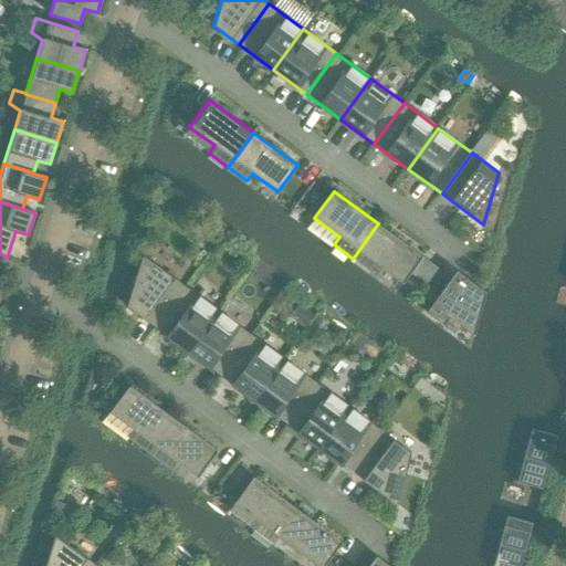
[(378,223),(353,259),(371,272),(377,264),(402,283),(422,257),(378,223)]
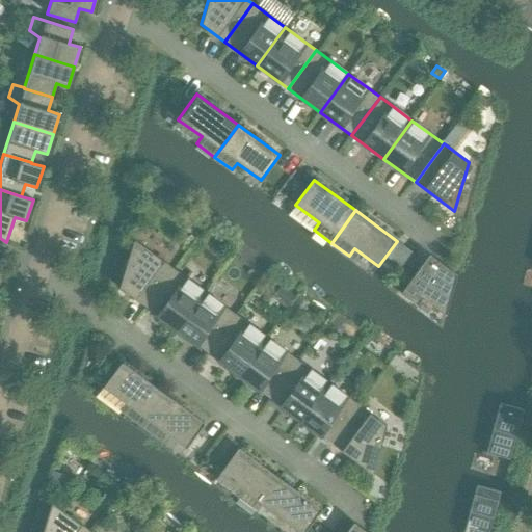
[(118,288),(142,306),(170,267),(133,240),(118,288)]
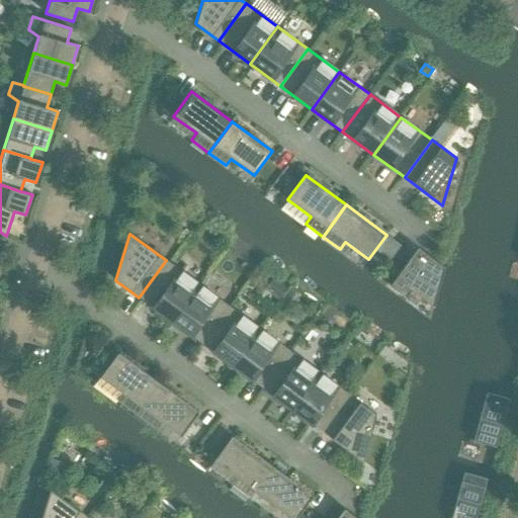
[(411,290),(428,304),(433,307),(444,267),(417,247),(401,269),(391,262),(384,271),(395,278),(390,285),(406,297),(411,290)]
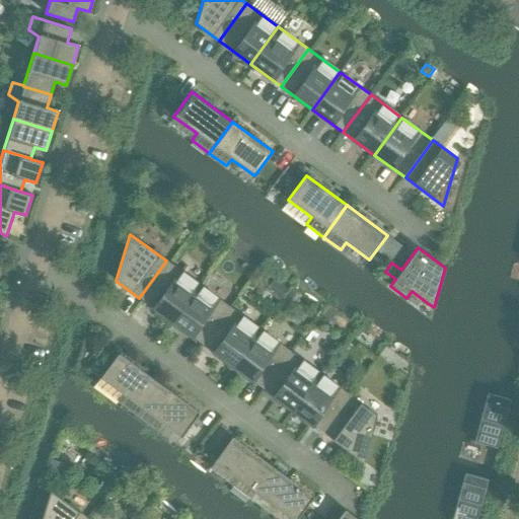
[(139,298),(169,320),(198,283),(166,261),(139,298)]
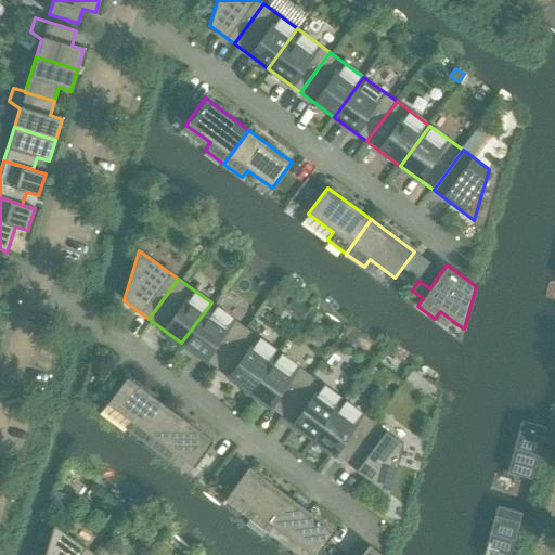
[(181,343),(215,368),(244,327),(211,302),(181,343)]
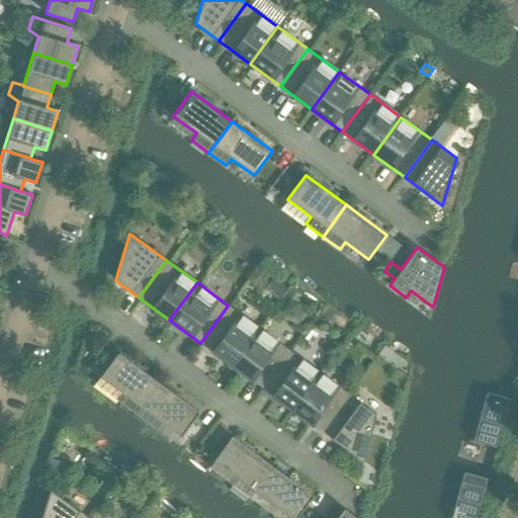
[(200,343),(232,365),(259,328),(228,306),(200,343)]
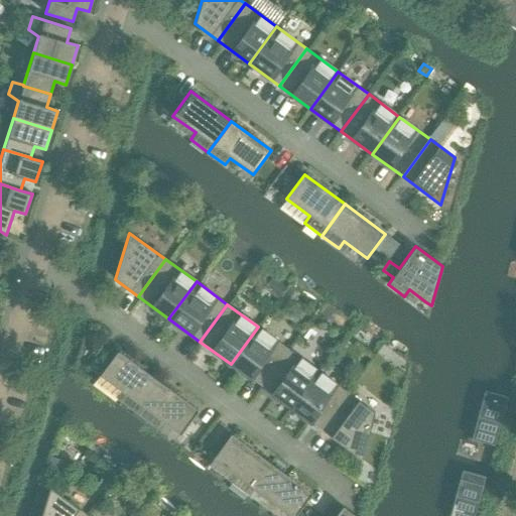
[(231,364),(261,387),(288,350),(258,327),(231,364)]
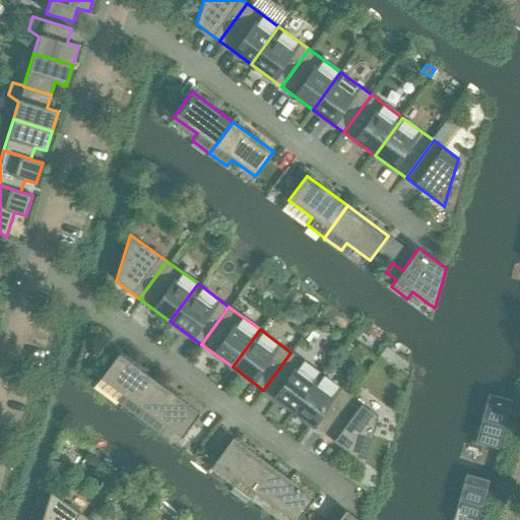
[(263,390),(295,412),(322,375),(290,352),(263,390)]
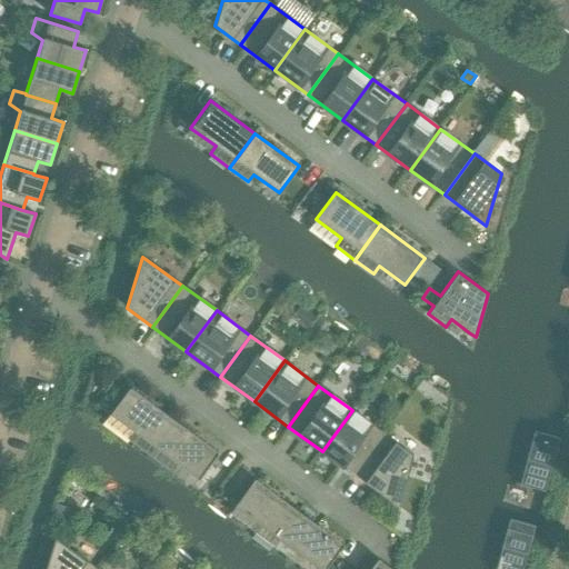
[(129,440),(148,455),(175,420),(129,387),(109,413),(135,432),(129,440)]
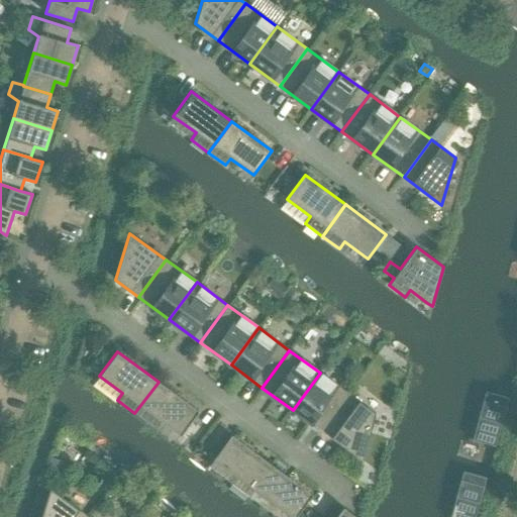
[(293,410),(323,433),(351,396),(320,373),(293,410)]
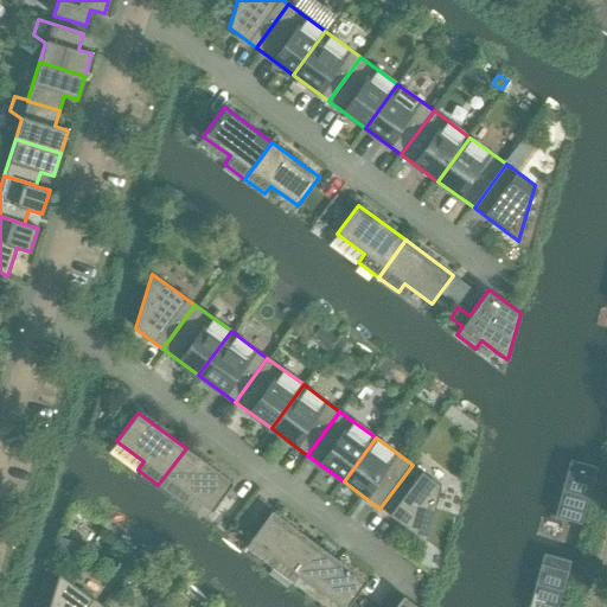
[(186,448),(158,485),(179,499),(185,492),(212,511),(234,483),(186,448)]
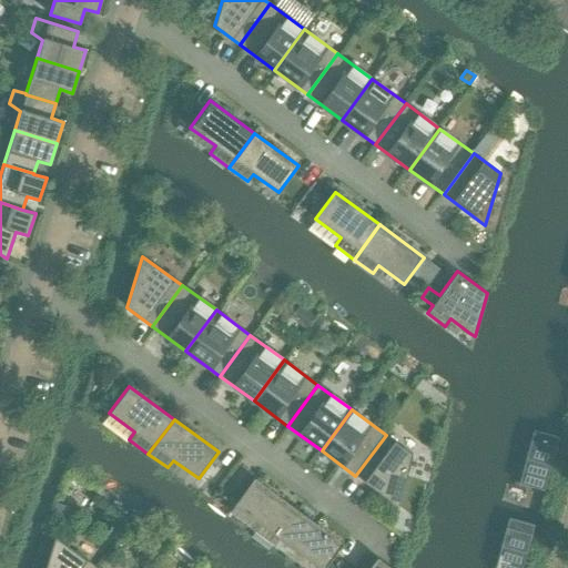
[(386,435),(355,476),(397,506),(413,455),(386,435)]
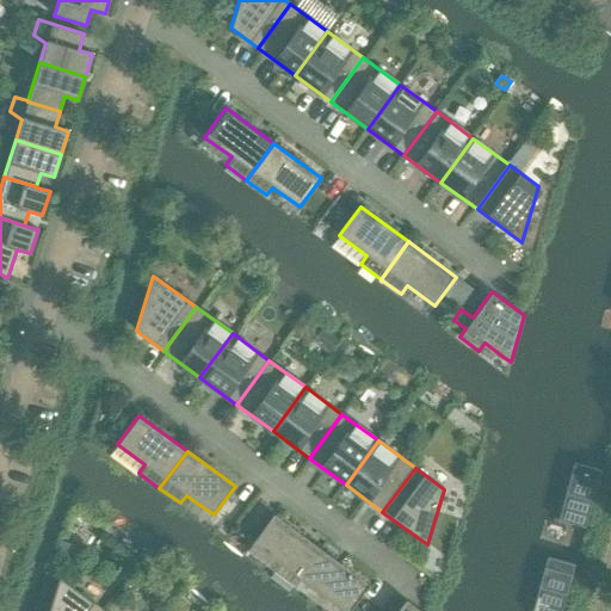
[(571,520),(574,526),(581,529),(587,525),(600,476),(597,470),(591,469),(585,473),(571,520)]
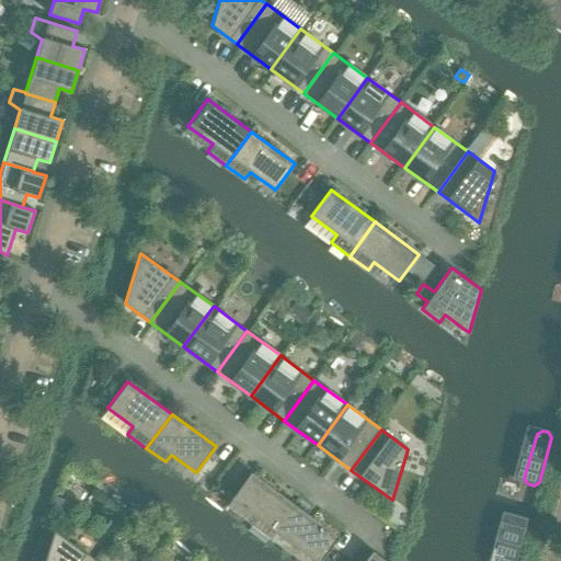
[(251,525),(270,539),(295,504),(251,472),(231,499),(256,517),(251,525)]
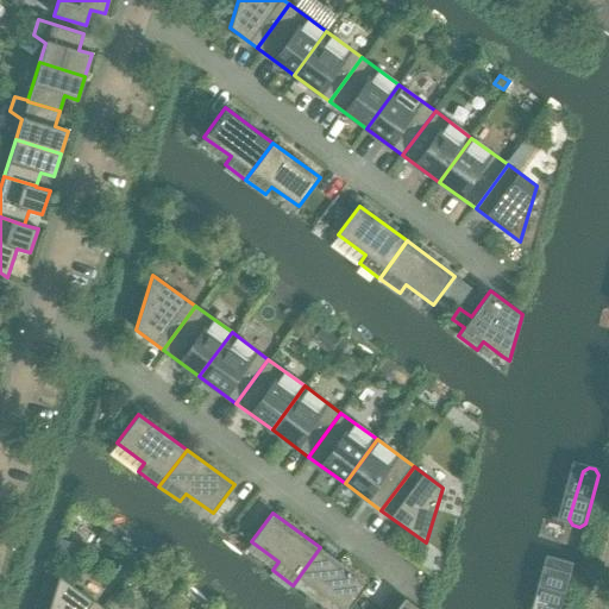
[(320,547),(293,585),(313,600),(319,591),(341,608),(347,608),(368,583),(320,547)]
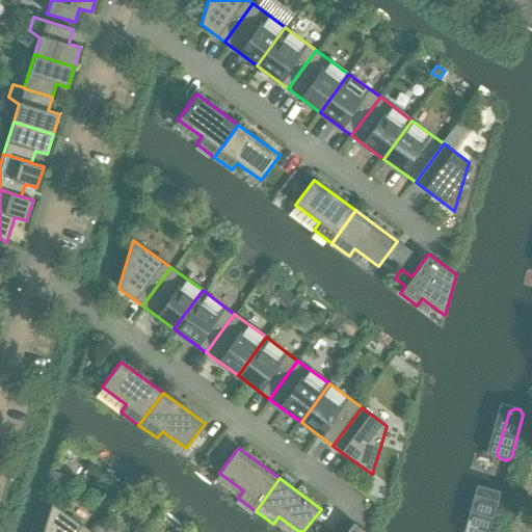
[(489,531),(500,496),(498,490),(491,488),(486,491),(474,531),(489,531)]
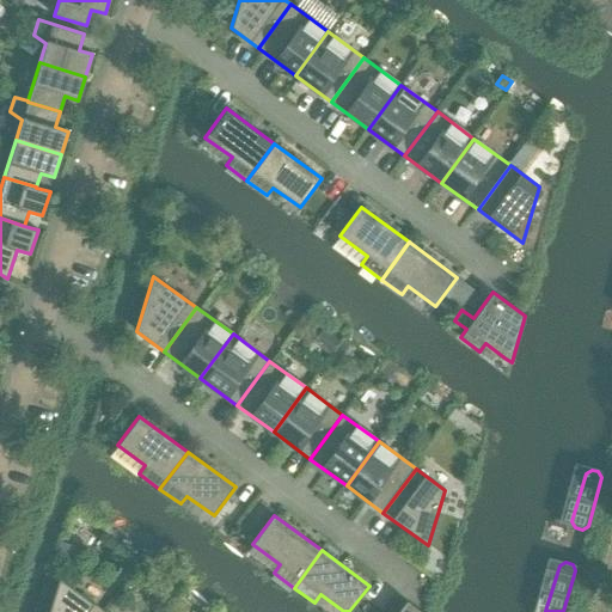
[(597,583),(601,569),(598,569),(592,567),(588,581),(593,582),(597,583)]
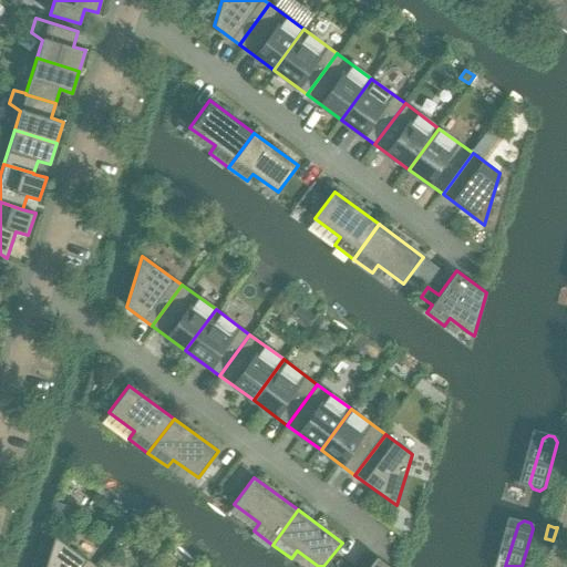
[(44,566),(92,566),(94,565),(54,536),(44,566)]
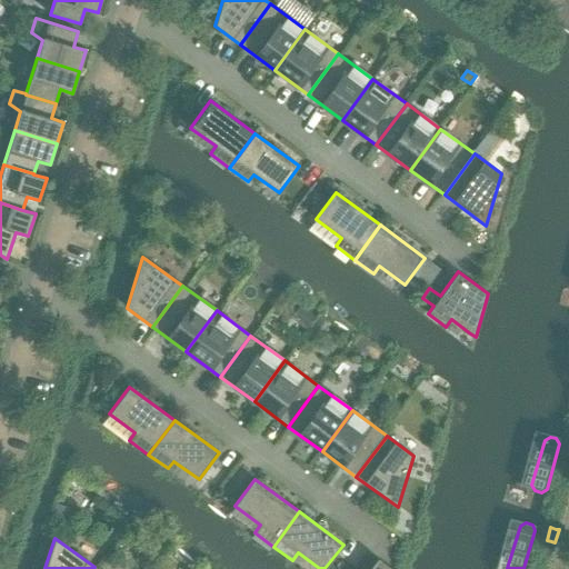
[(391,568),(378,558),(369,568),(391,568)]
